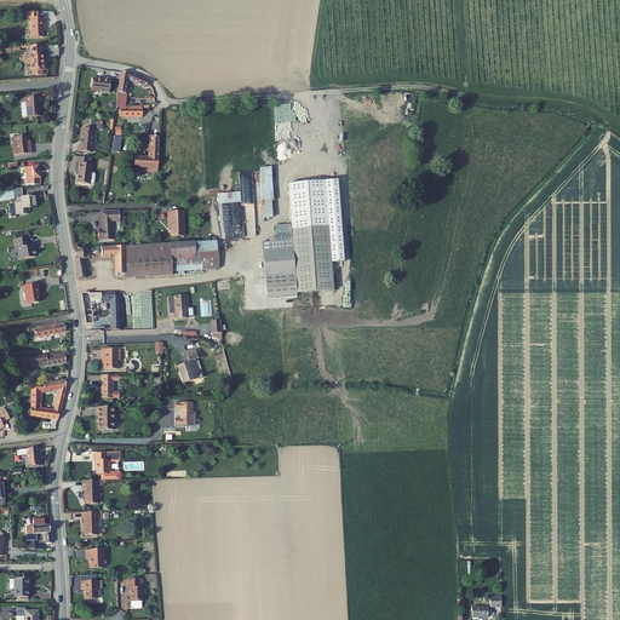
[(44,28),(47,28),(47,18),(40,18),(40,12),(29,13),(29,19),(32,19),(33,40),(45,40),(44,28)]
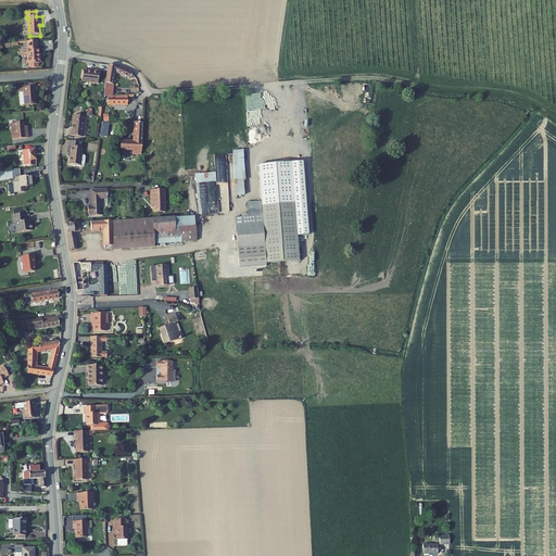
[(24,43),(25,63),(38,62),(38,55),(36,57),(36,51),(35,52),(35,43),(24,43)]
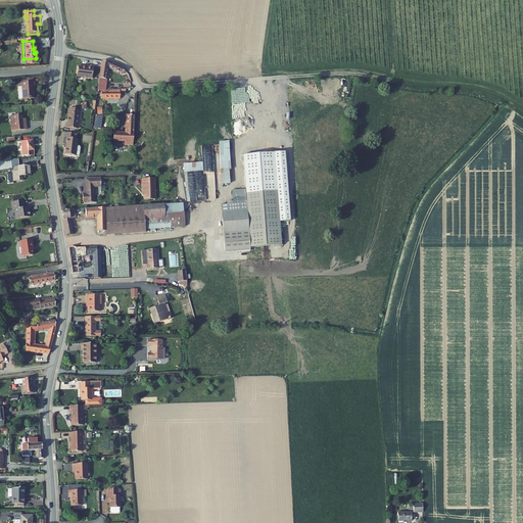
[(103,60),(98,92),(101,91),(106,91),(107,81),(108,69),(121,74),(125,68),(120,65),(114,63),(103,60)]
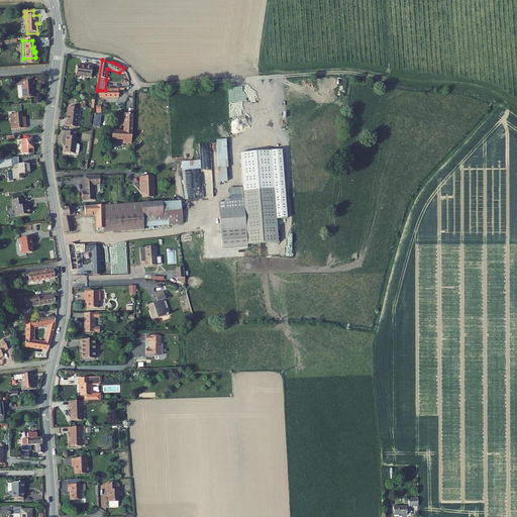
[(77,66),(76,75),(91,77),(93,65),(85,64),(85,67),(77,66)]
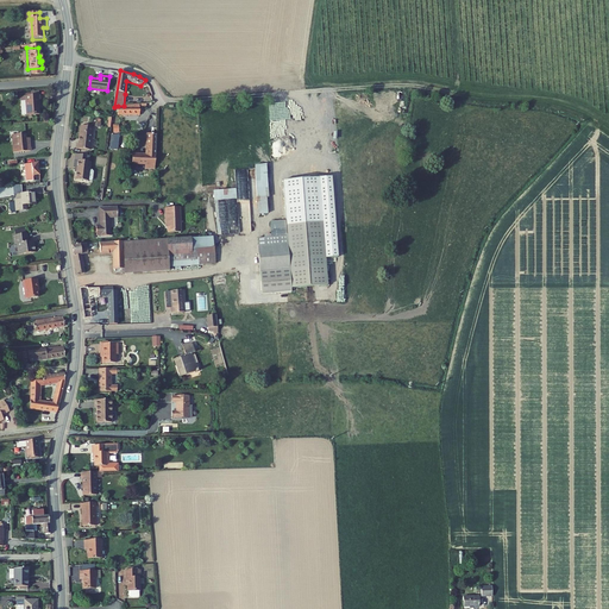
[(27,98),(29,117),(41,115),(39,106),(42,106),(41,96),(27,98)]
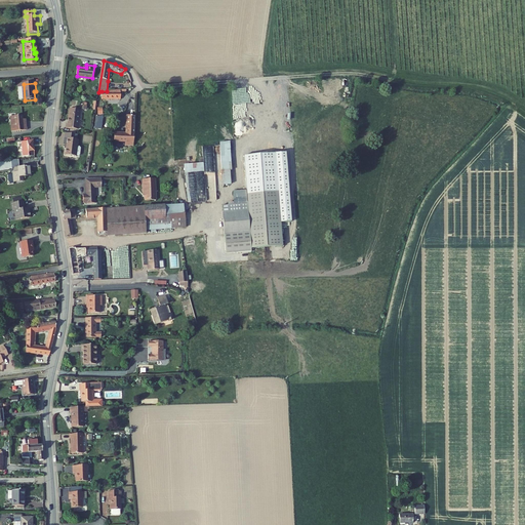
[(107,91),(102,91),(103,98),(122,96),(121,90),(107,91)]
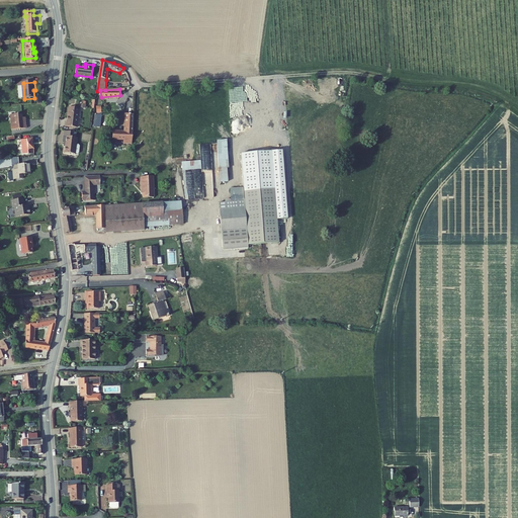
[(121,137),(126,137),(126,141),(136,142),(137,110),(127,110),(127,130),(115,128),(115,136),(121,137)]
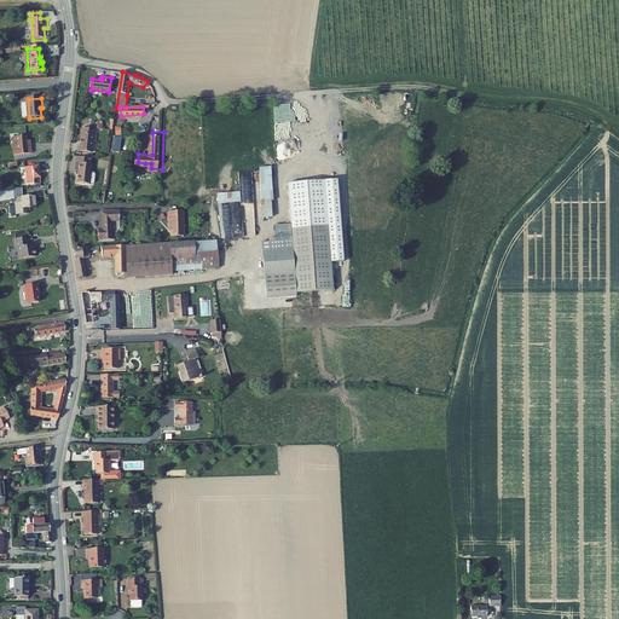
[(80,142),(79,150),(94,151),(97,134),(85,133),(84,143),(80,142)]
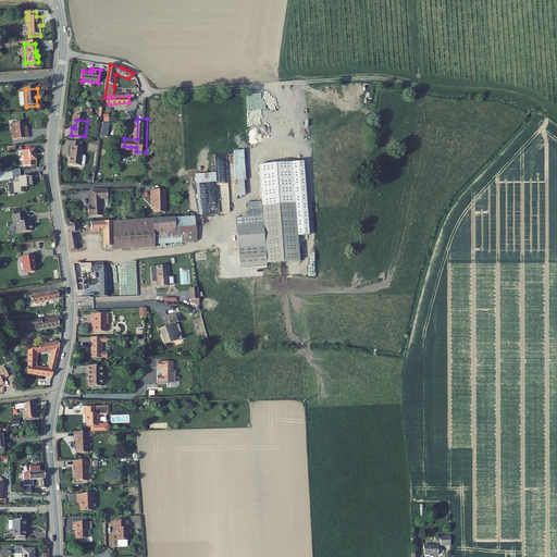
[(14,127),(15,137),(32,135),(31,128),(27,128),(27,121),(17,122),(17,127),(14,127)]
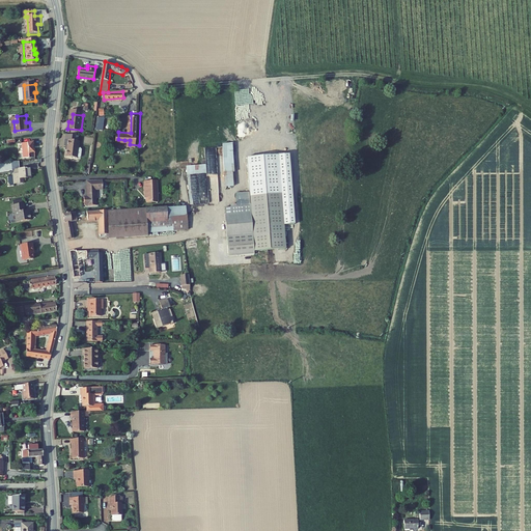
[(79,135),(66,134),(65,139),(65,145),(67,146),(66,156),(77,157),(81,158),(81,157),(82,148),(82,147),(79,147),(79,140),(78,140),(79,135)]
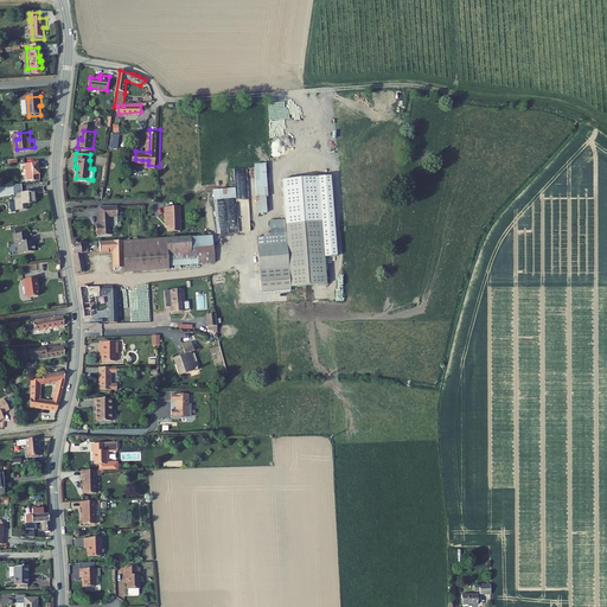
[(27,177),(30,176),(38,174),(37,160),(25,163),(27,177)]
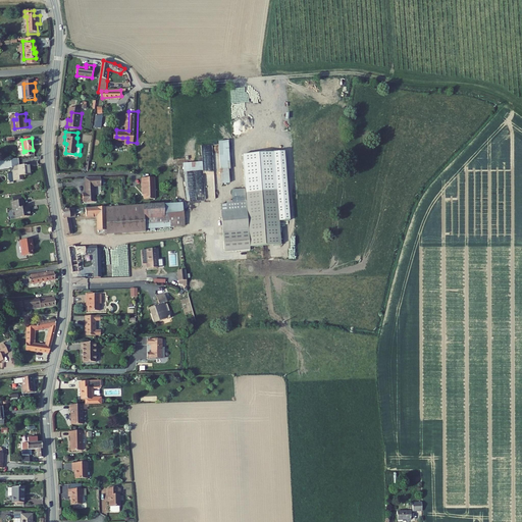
[(212,147),(201,146),(201,154),(211,154),(212,147)]
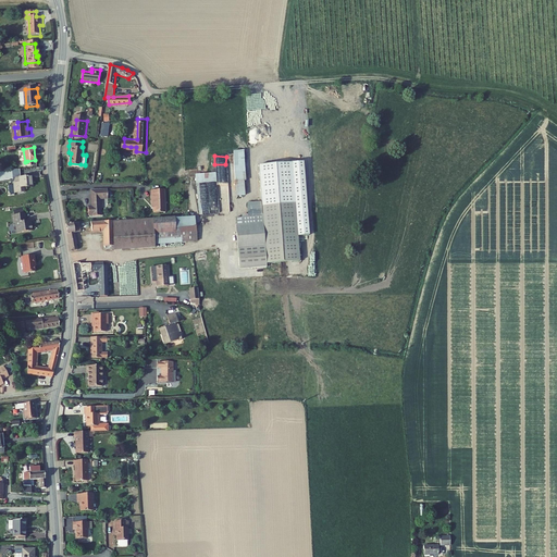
[(261,202),(262,207),(295,205),(298,236),(309,235),(302,162),(258,165),(261,202)]
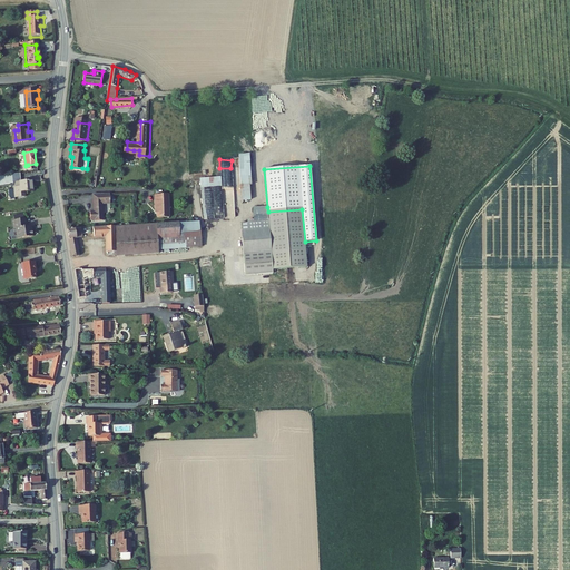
[(238,170),(237,169),(198,175),(199,184),(238,178),(241,194),(249,193),(247,169),(238,170)]
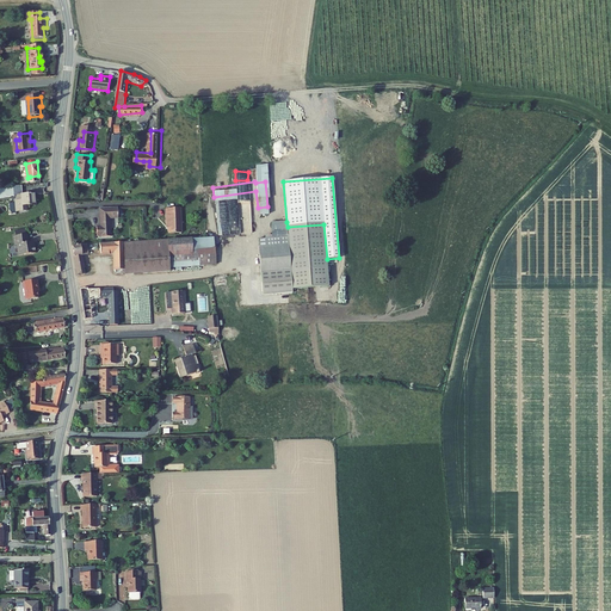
[(23,197),(24,208),(35,207),(34,202),(42,201),(41,196),(43,195),(42,190),(24,192),(25,197),(23,197)]
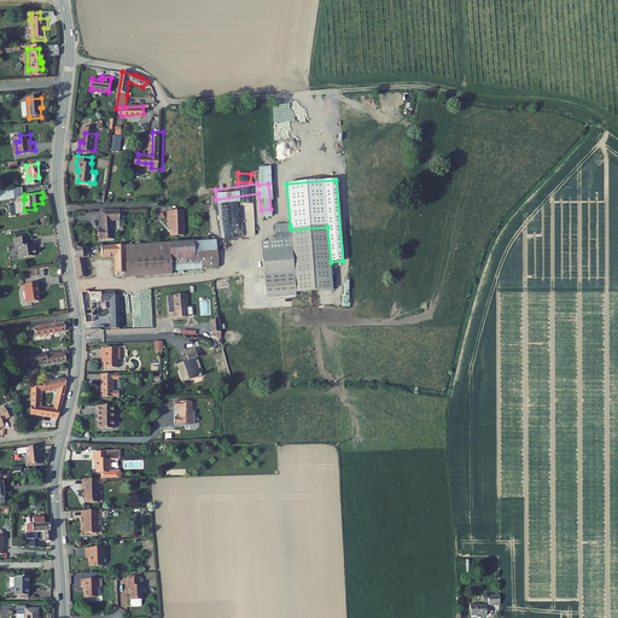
[(163,225),(163,233),(176,233),(175,208),(159,209),(161,225),(163,225)]
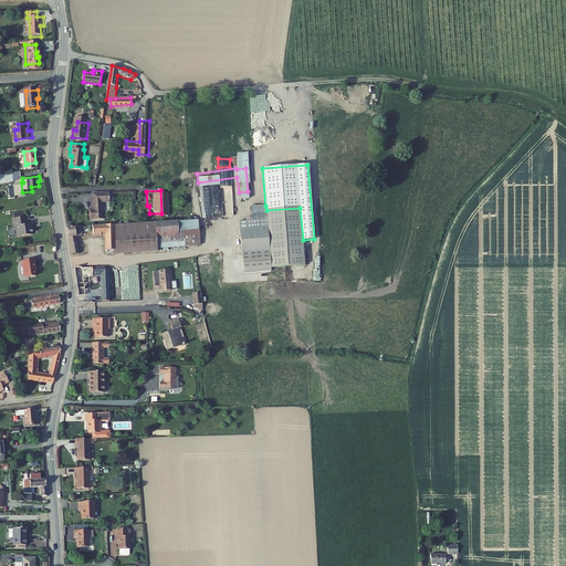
[(94,219),(94,220),(103,219),(103,202),(111,202),(109,192),(93,192),(94,210),(90,210),(91,219),(94,219)]
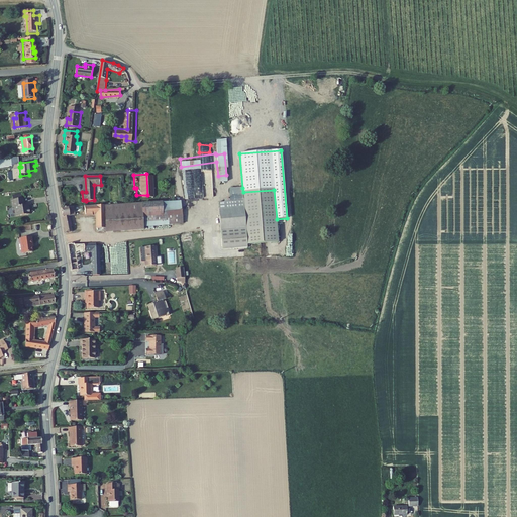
[(183,186),(184,199),(203,197),(202,185),(183,186)]
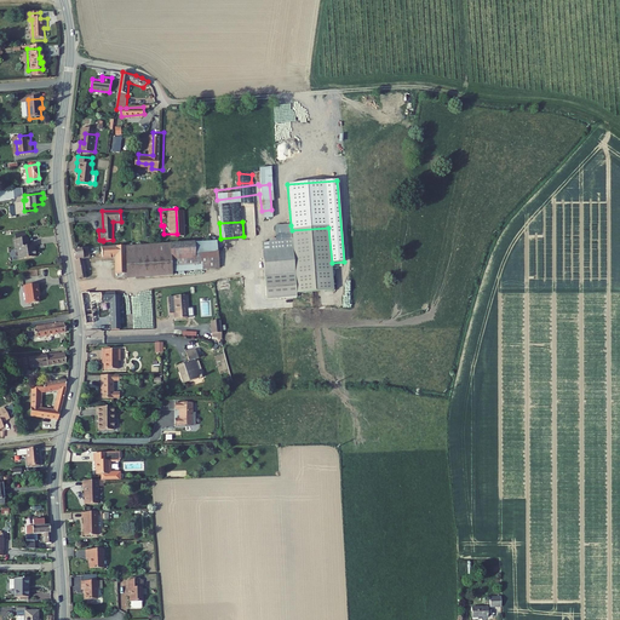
[(292,230),(291,225),(275,227),(276,242),(262,244),(267,300),(297,298),(297,293),(333,291),(332,263),(328,228),(292,230)]
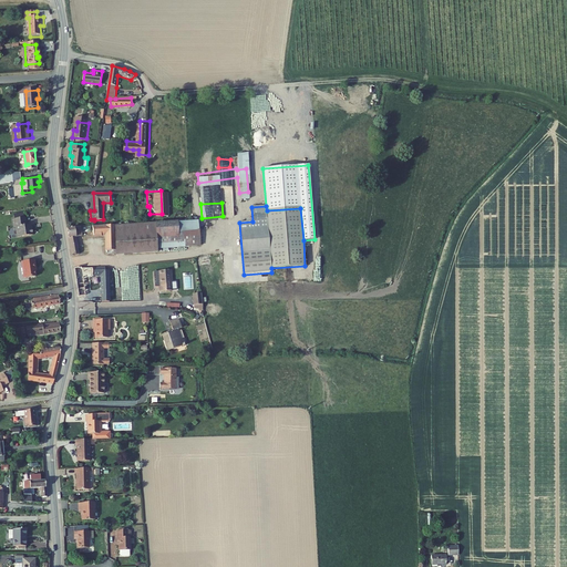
[(17,226),(18,236),(32,234),(31,224),(26,225),(26,218),(12,219),(13,227),(17,226)]
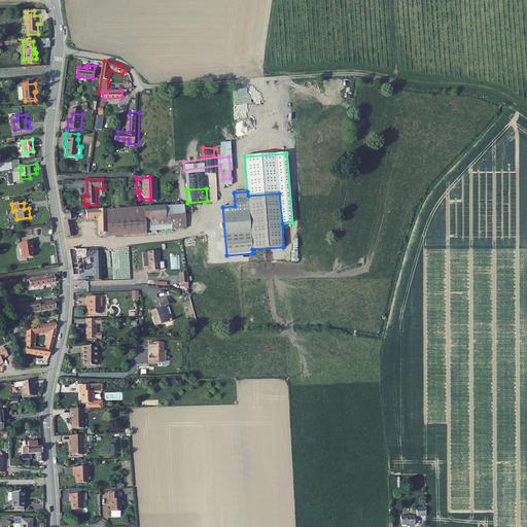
[(180,224),(177,205),(177,203),(144,206),(147,227),(180,224)]
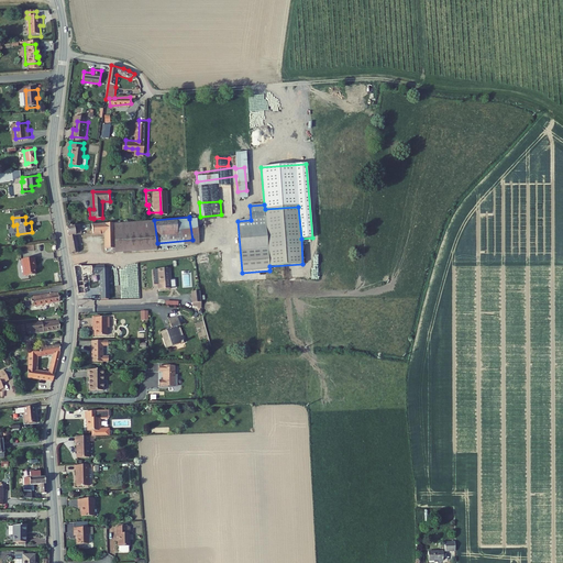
[(192,240),(199,239),(197,218),(194,219),(189,219),(192,240)]
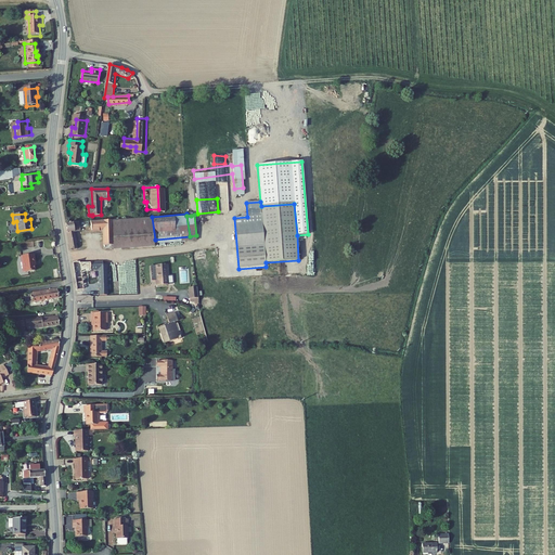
[(155,243),(155,240),(152,217),(136,218),(113,220),(114,243),(115,247),(155,243)]
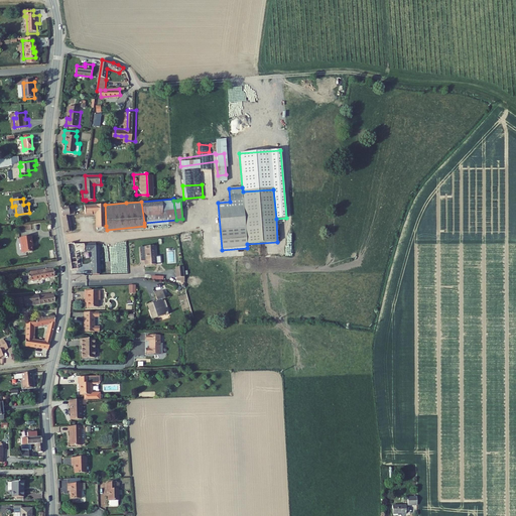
[(97,227),(106,226),(105,205),(94,205),(89,206),(90,214),(96,214),(97,227)]
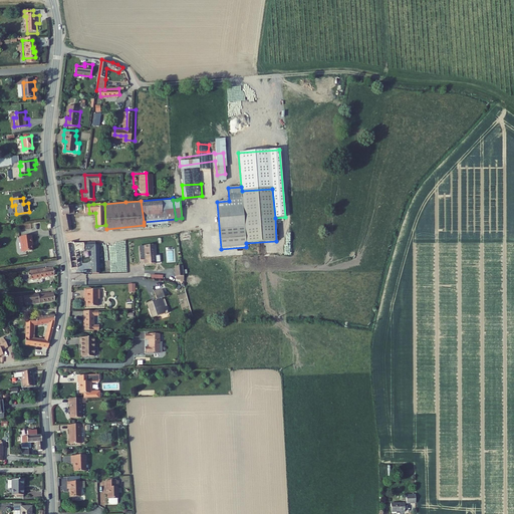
[(21,237),(23,252),(32,251),(31,243),(33,242),(32,235),(21,237)]
